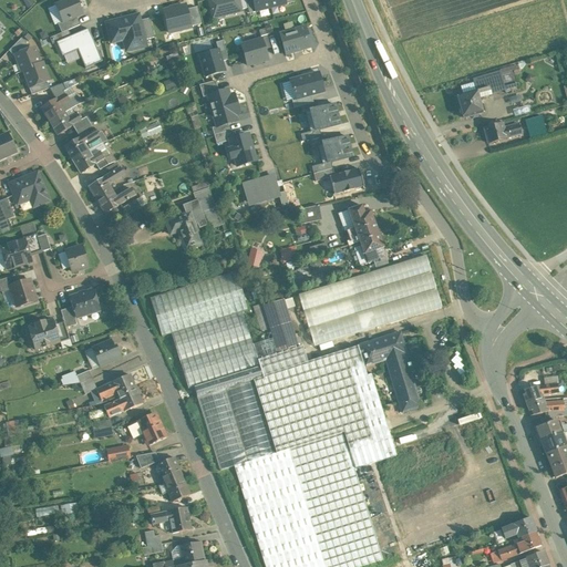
[(63,0),(55,3),(64,22),(78,17),(84,14),(78,0),(63,0)]
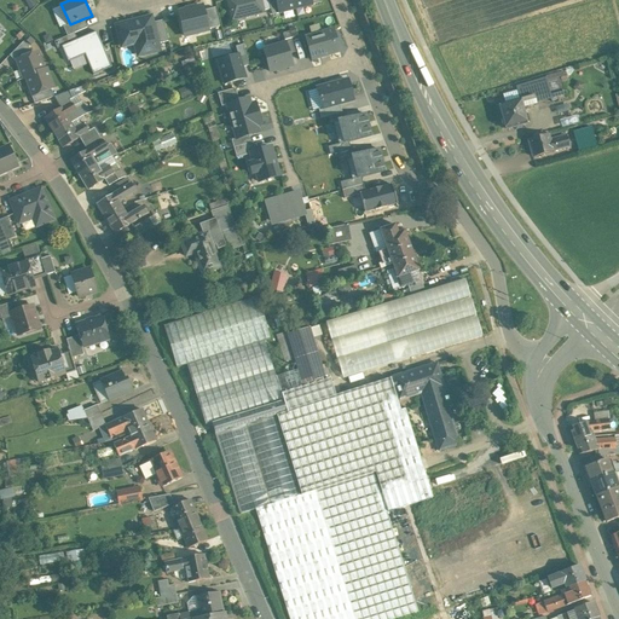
[(226,0),(232,21),(266,12),(265,10),(262,0),(226,0)]
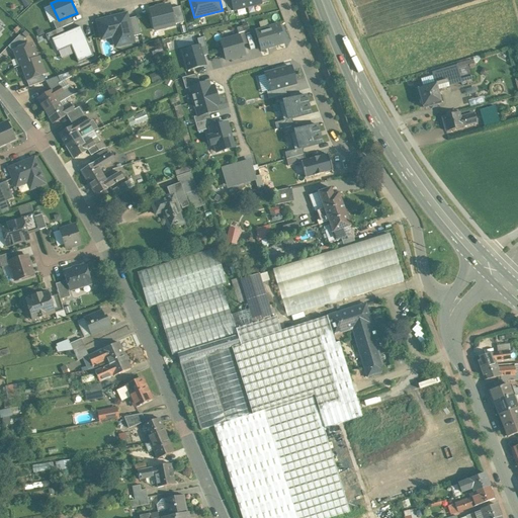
[(231,0),(234,10),(249,7),(246,0),(231,0)]
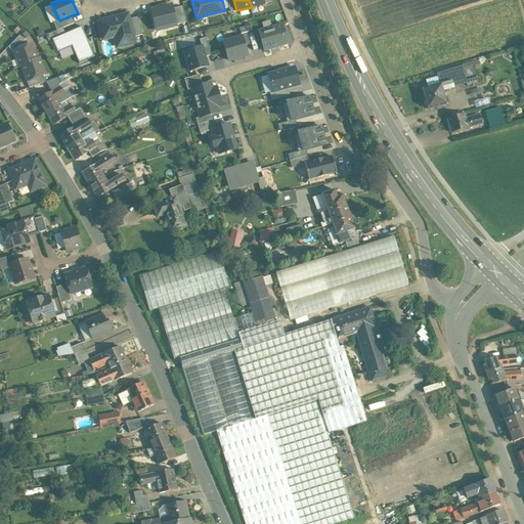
[(172,3),(151,8),(157,30),(177,25),(177,24),(173,8),(172,3)]
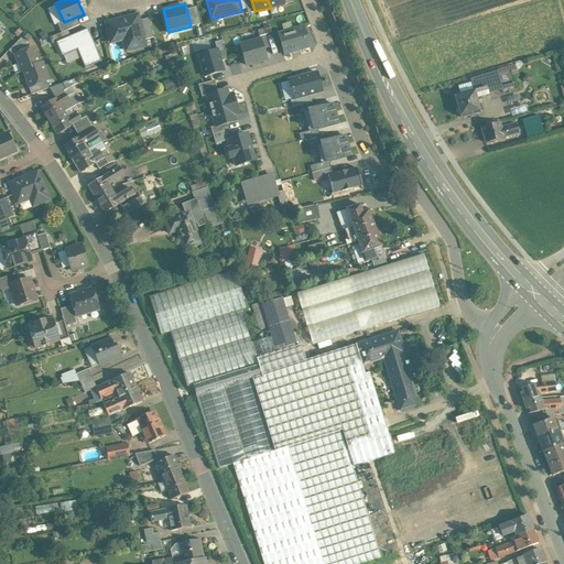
[(195,7),(186,9),(191,25),(199,23),(195,7)]
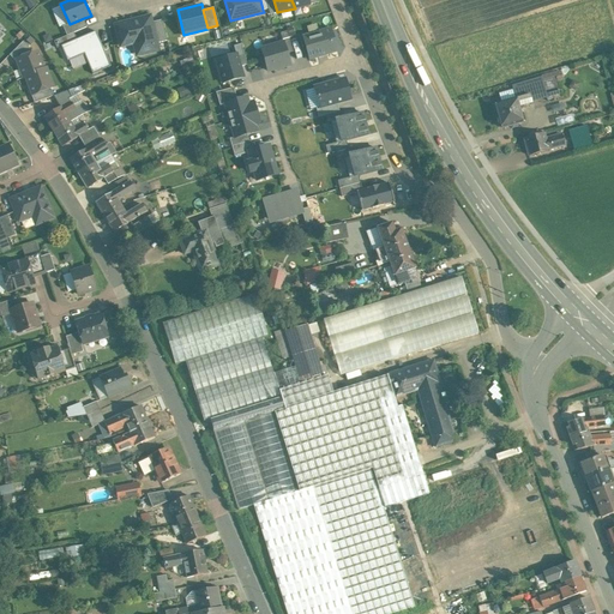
[(150,17),(115,25),(120,47),(138,42),(142,55),(158,50),(150,17)]
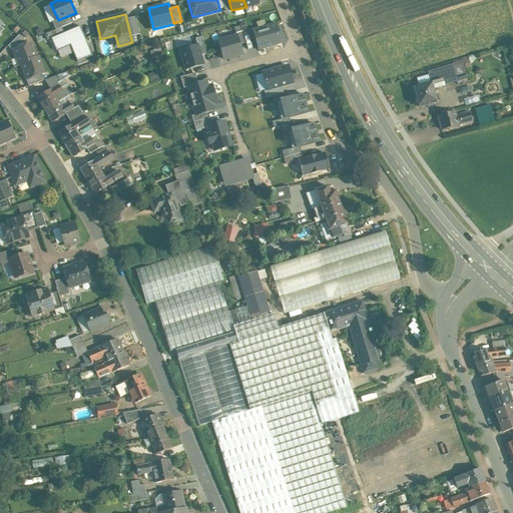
[(53,22),(56,30),(62,27),(73,23),(70,15),(58,20),(53,22)]
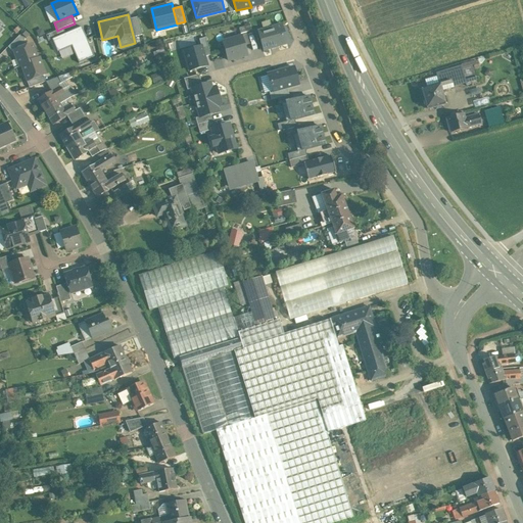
[(281,25),(257,32),(264,51),(270,49),(278,47),(287,44),(281,25)]
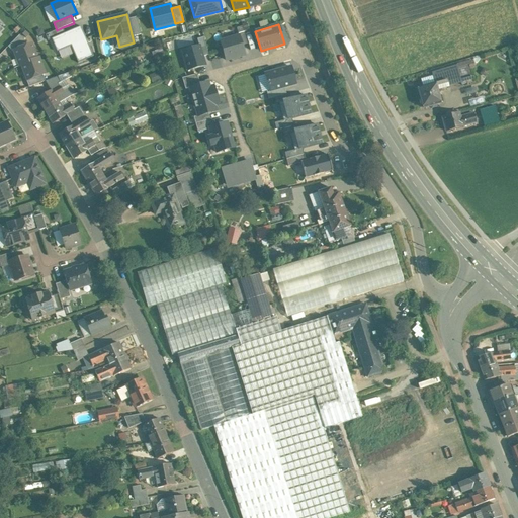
[(66,33),(53,38),(58,51),(72,46),(78,62),(94,56),(82,26),(66,33)]
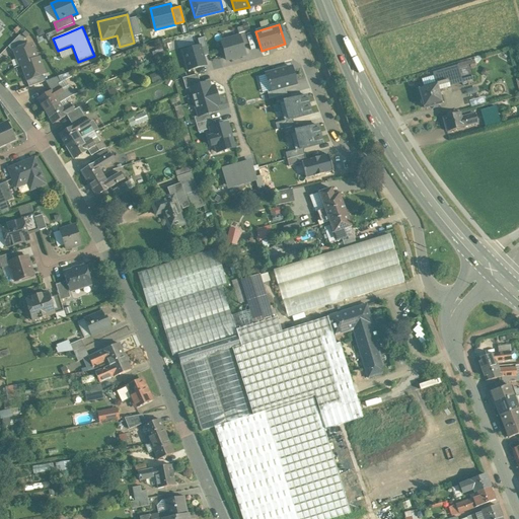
[(49,40),(53,39),(66,33),(63,27),(57,30),(46,34),(49,40)]
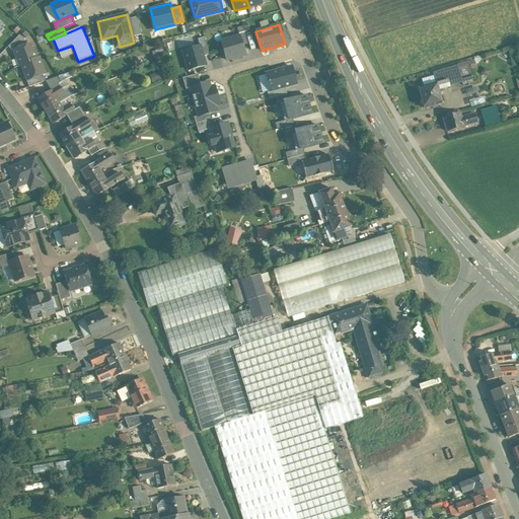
[(9,46),(14,49),(26,45),(26,42),(20,35),(9,46)]
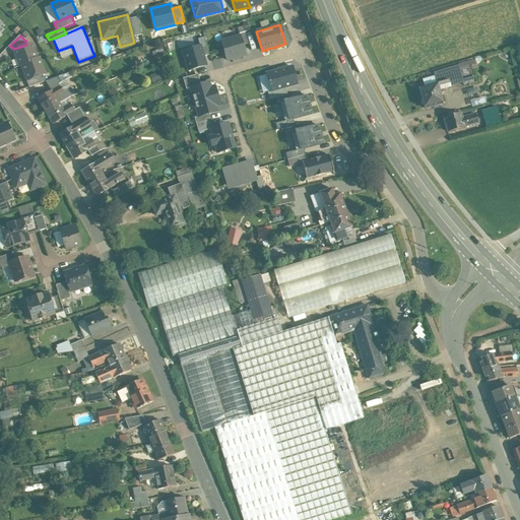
[(240,37),(221,42),(226,61),(245,55),(240,37)]
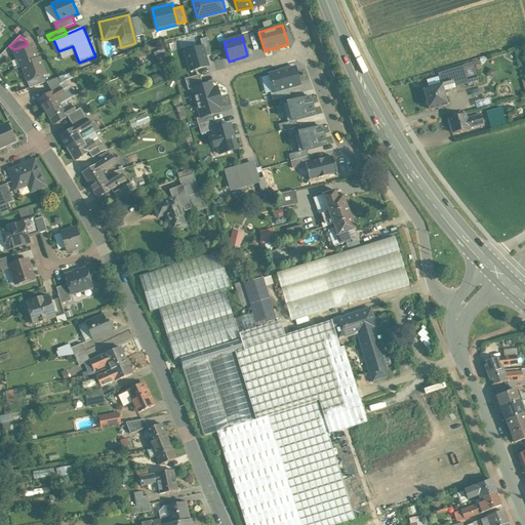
[(27,45),(14,49),(19,67),(23,66),(38,61),(33,43),(27,45)]
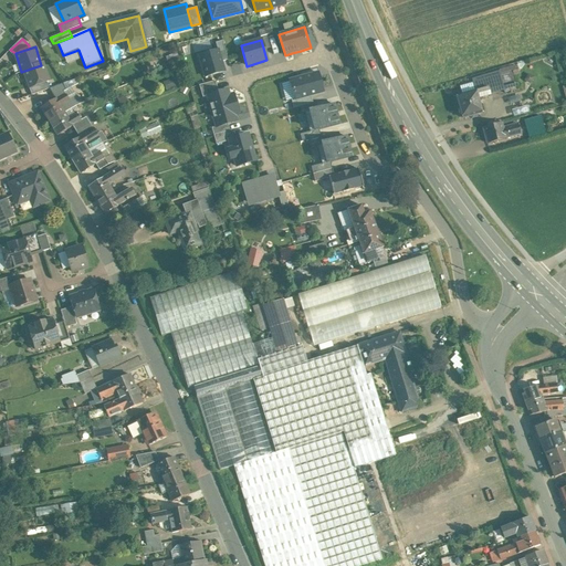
[(218,50),(199,56),(205,77),(224,72),(218,50)]
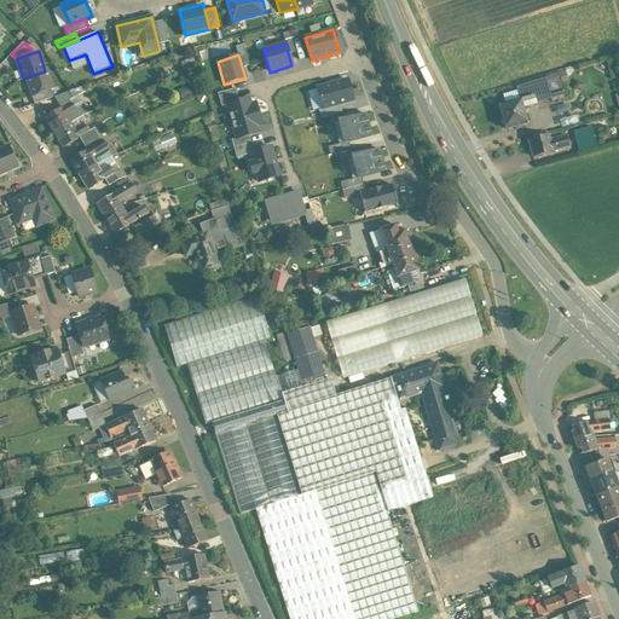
[(45,71),(27,77),(33,94),(51,88),(55,87),(48,70),(45,71)]
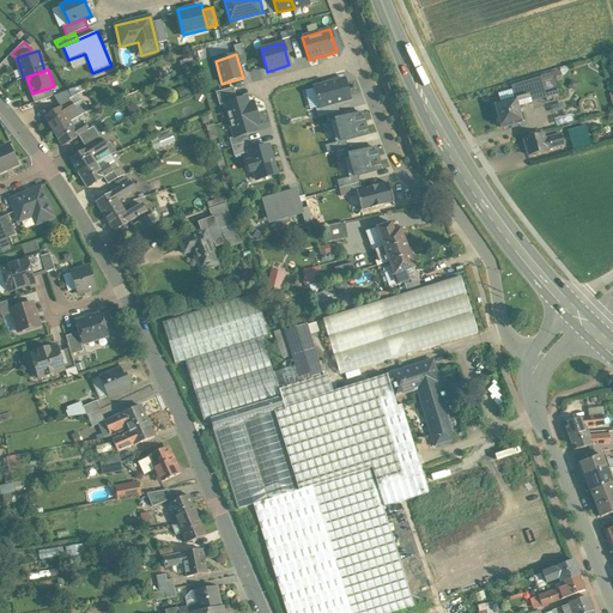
[(553,73),(548,74),(550,78),(541,80),(546,97),(545,97),(546,101),(559,97),(556,82),(562,80),(560,76),(553,73)]
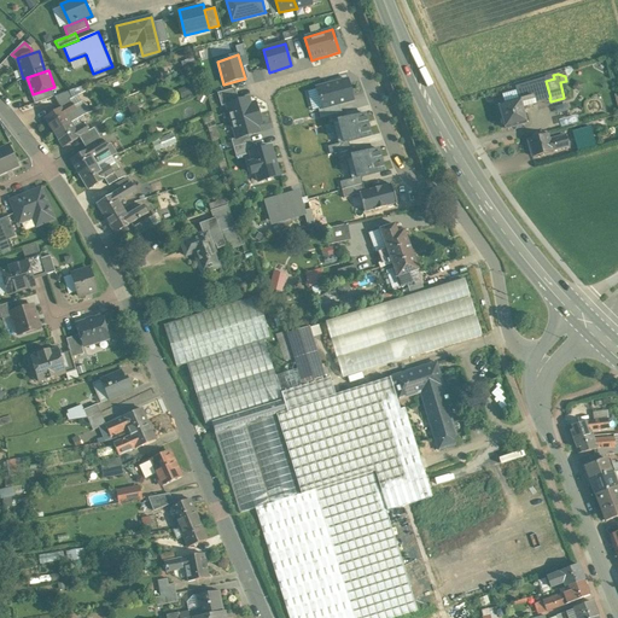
[(544,77),(514,87),(518,100),(519,100),(532,97),(534,103),(549,98),(551,98),(546,81),(544,77)]
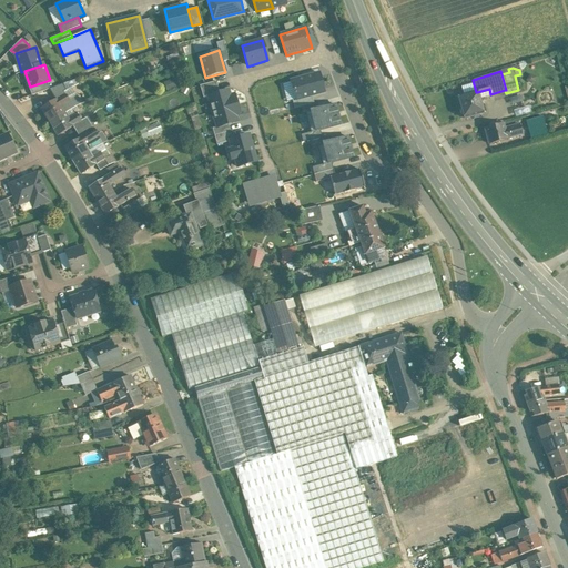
[(320,73),(291,81),(295,101),(324,92),(320,73)]
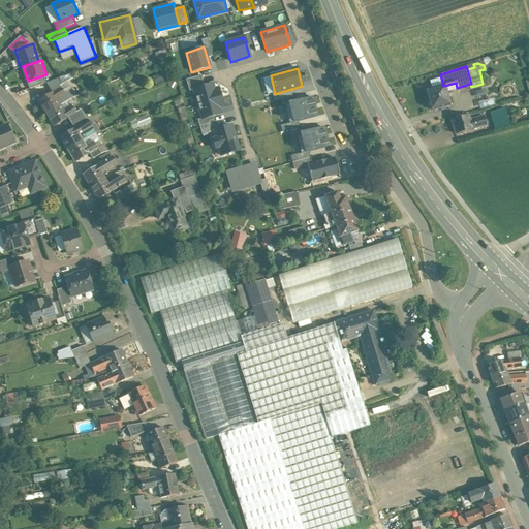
[(43,75),(28,81),(30,88),(45,84),(43,75)]
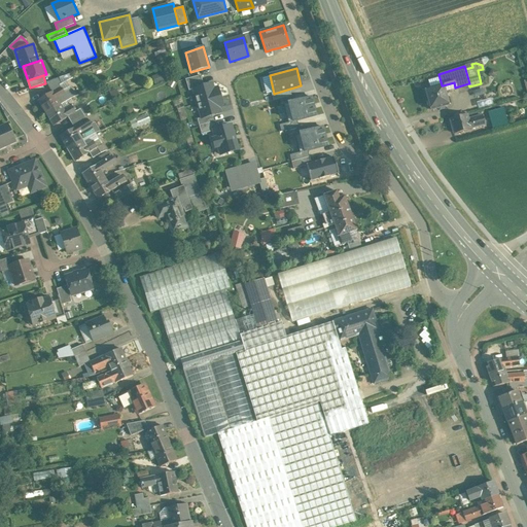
[(59,78),(45,83),(51,93),(53,93),(53,94),(55,92),(53,90),(59,85),(62,84),(59,78)]
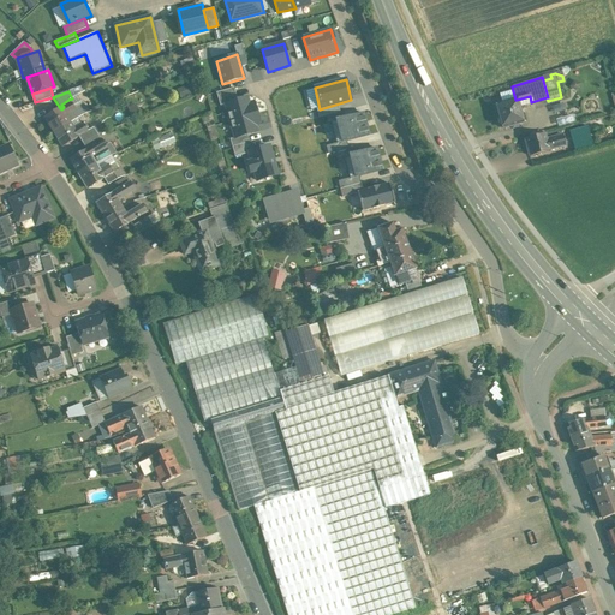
[(515,100),(496,105),(500,119),(497,120),(499,124),(501,125),(502,129),(523,123),(519,107),(532,103),(531,102),(530,96),(517,100),(515,100)]
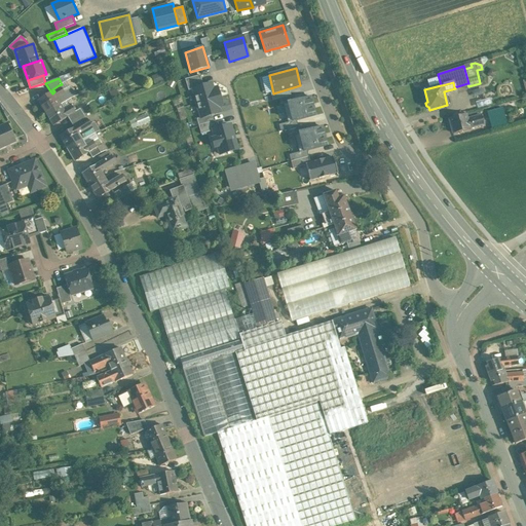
[(212,83),(192,89),(196,104),(220,97),(217,87),(213,88),(212,83)]
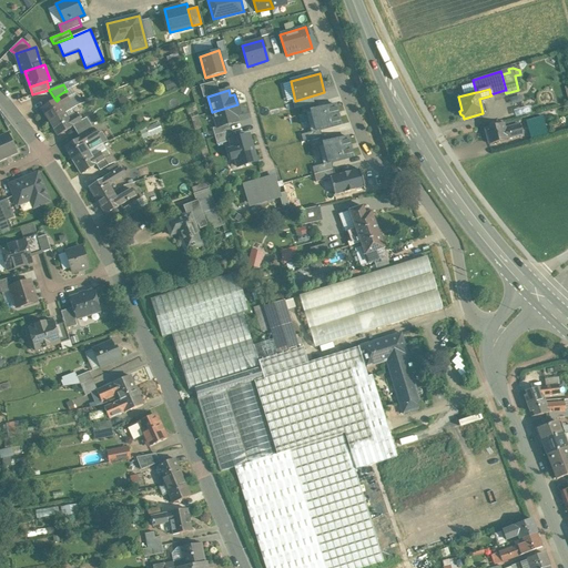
[(88,91),(72,97),(75,105),(79,104),(85,102),(91,100),(88,91)]
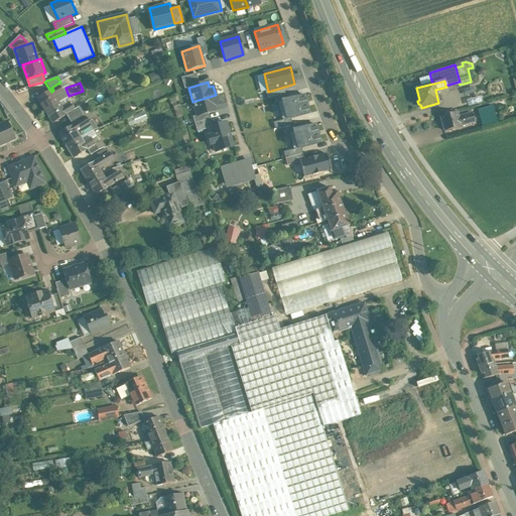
[(53,90),(51,92),(51,91),(50,91),(37,99),(44,111),(58,103),(61,101),(58,95),(62,93),(57,84),(51,88),(53,90)]
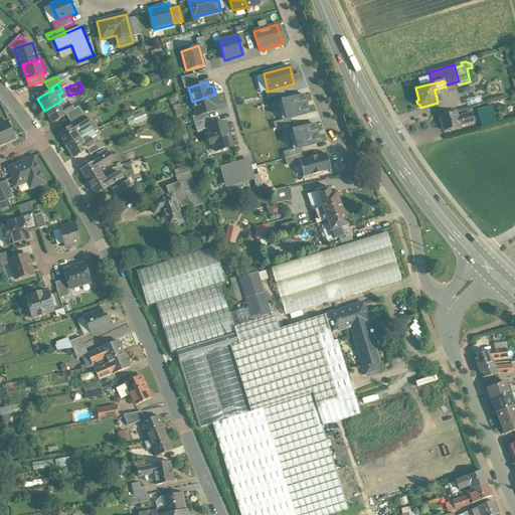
[(215,95),(192,102),(196,117),(215,111),(214,106),(218,105),(215,95)]
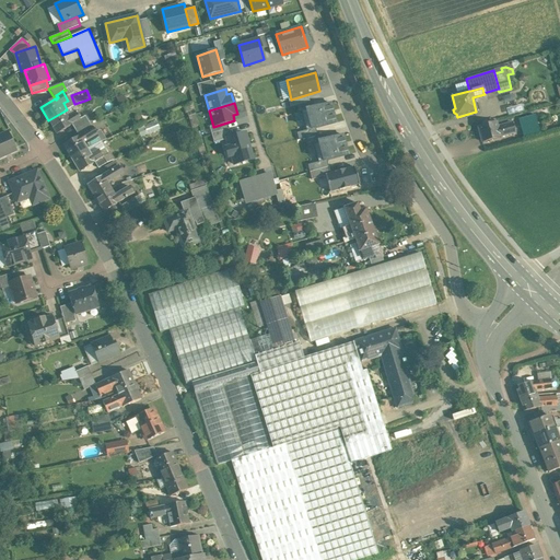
[(330,103),(301,112),(306,131),(327,126),(336,124),(330,103)]
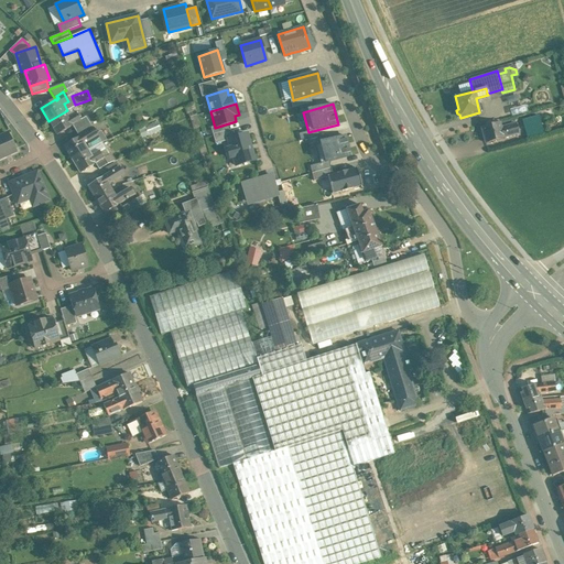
[(64,112),(49,121),(57,136),(72,126),(80,120),(75,112),(67,118),(64,112)]
